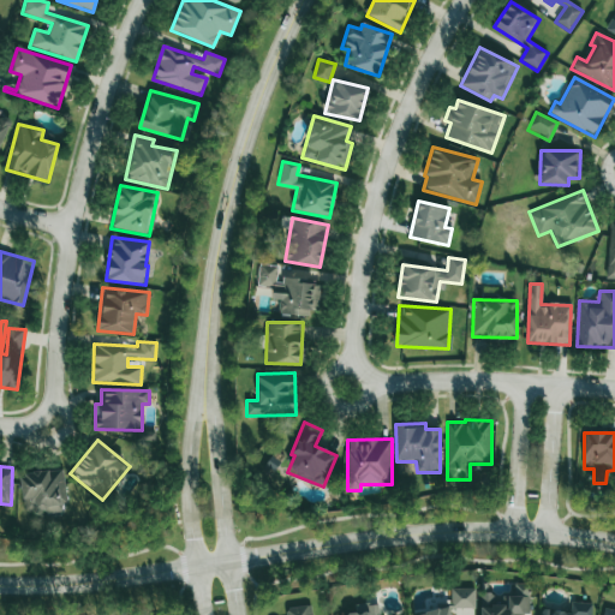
[(24,517),(66,511),(61,470),(19,475),(24,517)]
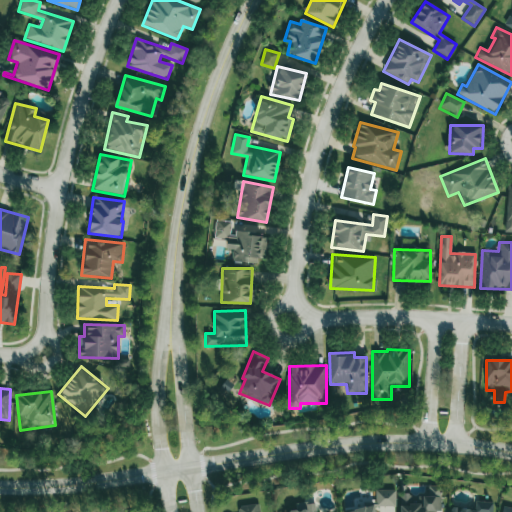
[(399,511),(427,511),(428,511),(440,511),(441,486),(428,486),(427,495),(417,495),(417,505),(400,504),(399,511)]
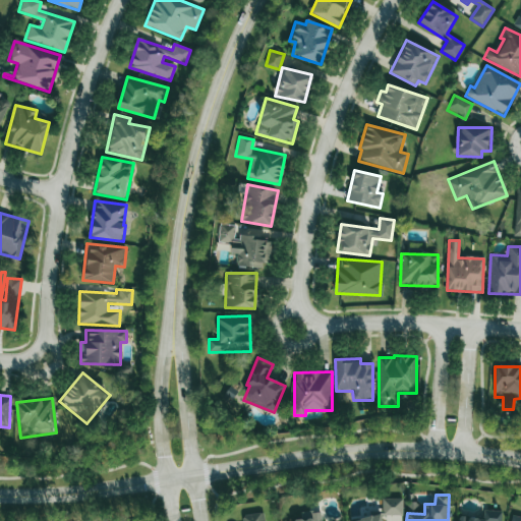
[(402,499),(382,499),(382,516),(402,516),(402,499)]
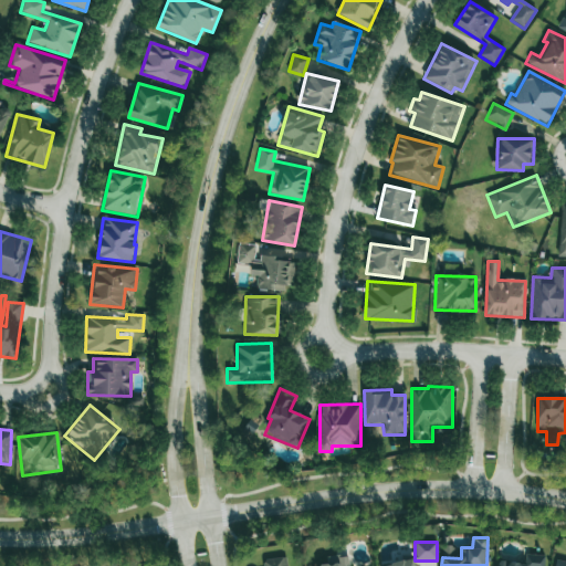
[(349,565),(348,554),(326,557),(327,565),(326,565),(349,565)]
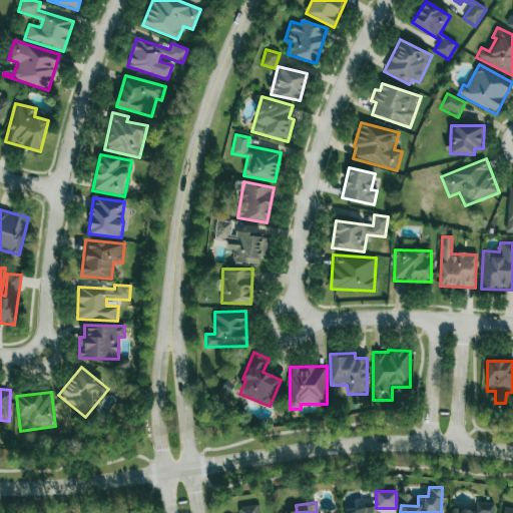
[(450,512),(492,512),(494,504),(476,502),(476,510),(451,508),(450,512)]
